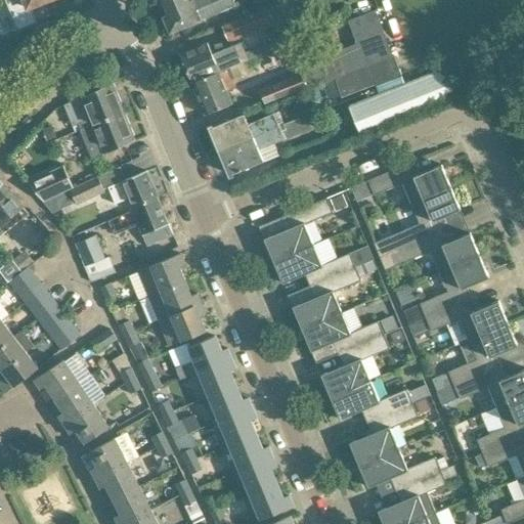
[(6,0),(11,13),(17,28),(14,29),(15,31),(37,23),(31,6),(46,0),(6,0)]
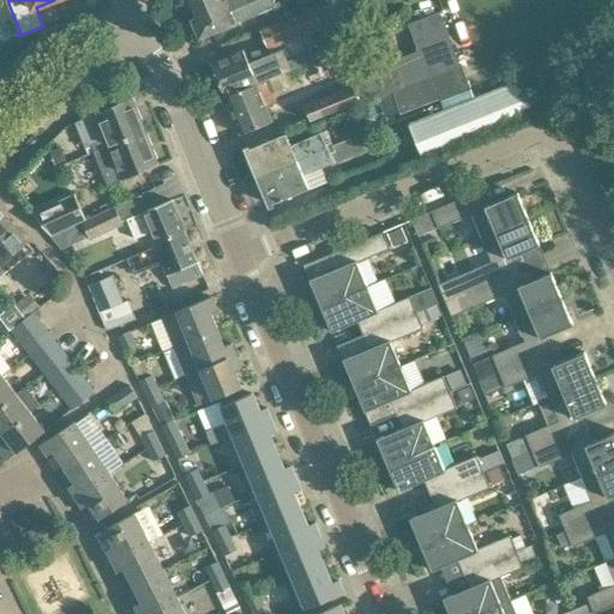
[(184,0),(192,20),(199,38),(289,0),(184,0)]
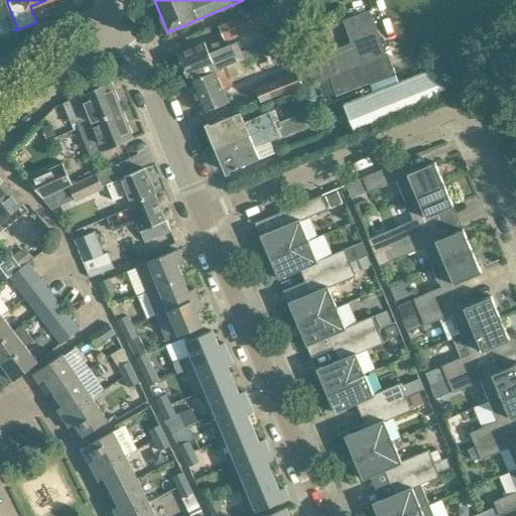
[(221,25),(226,38),(268,21),(264,8),(221,25)]
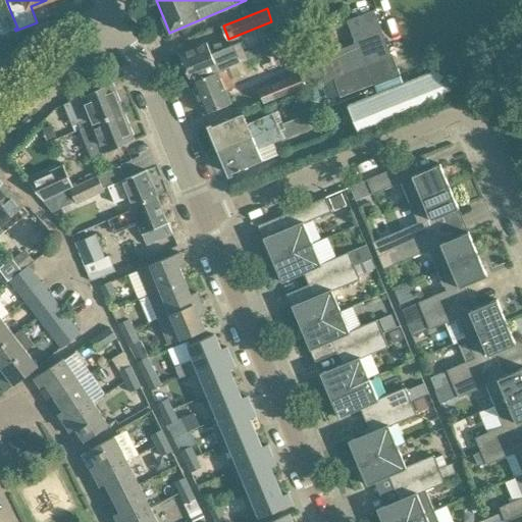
[(306,88),(390,56),(374,9),(346,20),(355,42),(336,49),(296,66),(299,72),(259,89),(264,103),(304,87),(306,88)]
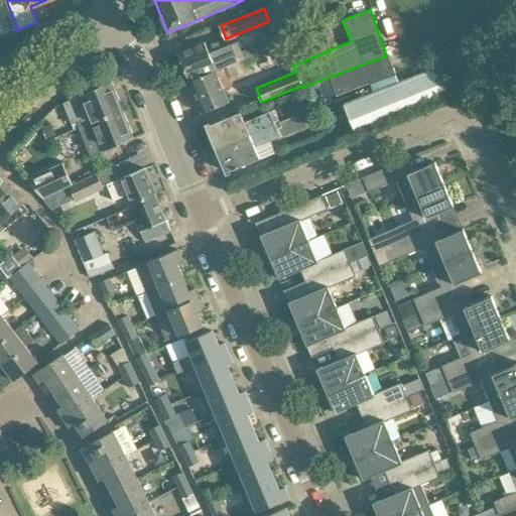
[(176,53),(188,82),(224,68),(234,63),(244,58),(258,52),(256,45),(241,51),(237,41),(209,53),(205,42),(196,45),(176,53)]
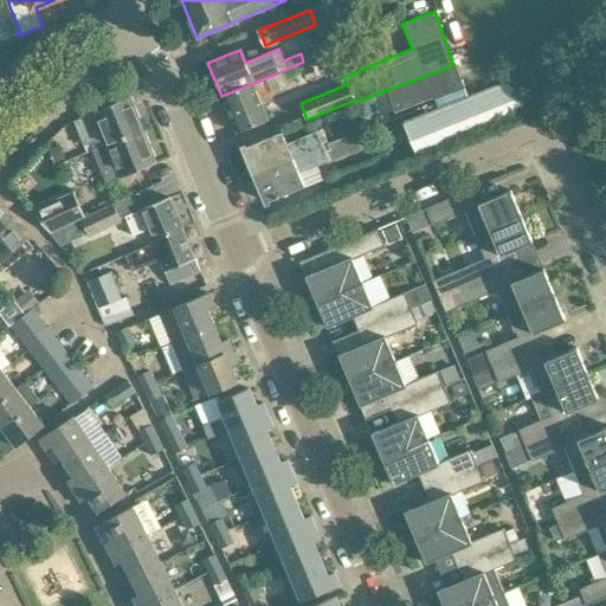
[(416,82),(387,91),(394,111),(464,88),(457,68),(416,82)]
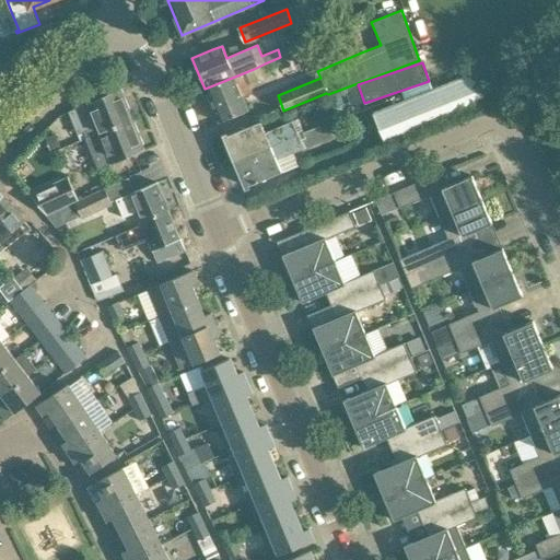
[(252,94),(247,85),(258,81),(254,69),(243,73),(205,89),(220,123),(248,111),(243,97),(252,94)]
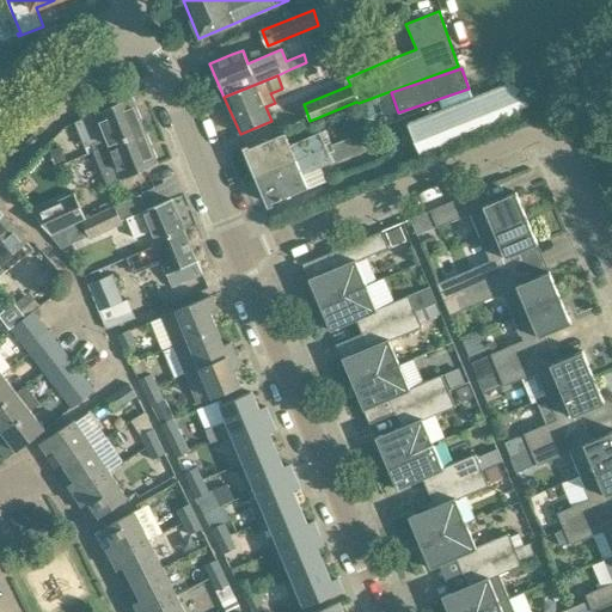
[(516,80),(475,96),(408,122),(423,160),(532,117),(516,80)]
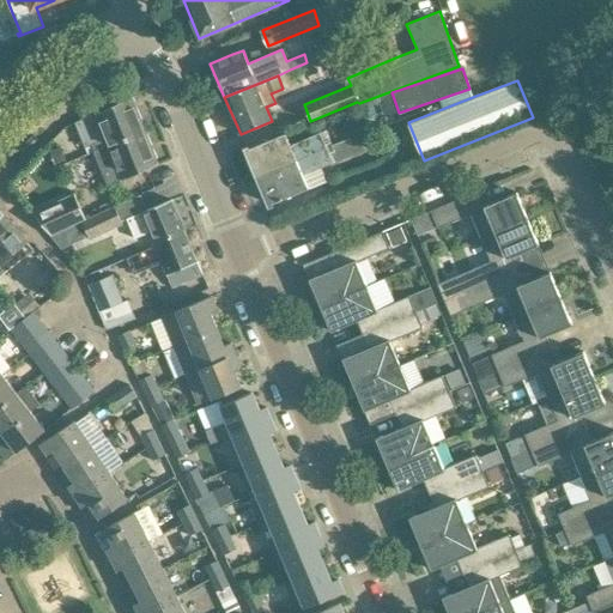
[(74,122),(85,145),(86,147),(92,145),(95,151),(108,145),(109,146),(145,131),(131,97),(74,122)]
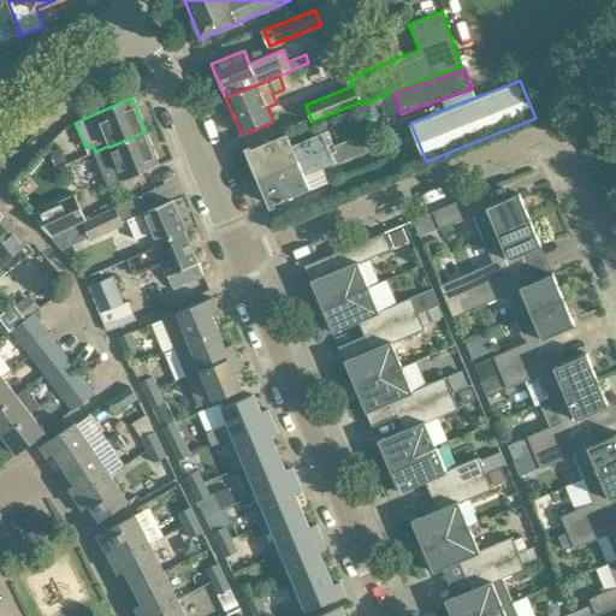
[(108,146),(95,152),(94,152),(107,185),(136,173),(159,165),(146,131),(110,147),(108,146)]
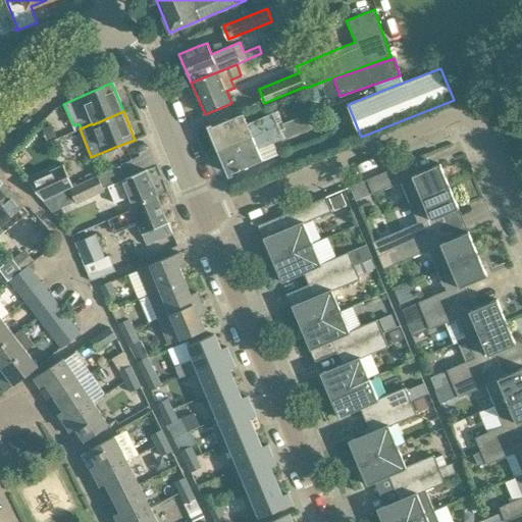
[(210,127),(219,151),(277,125),(282,123),(280,117),(275,119),(272,112),(247,123),(243,113),(210,127)]
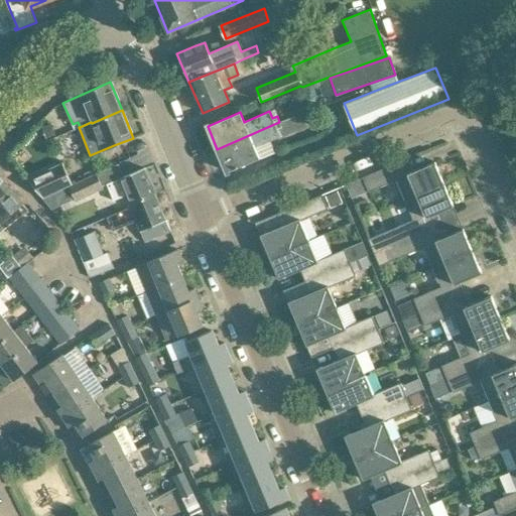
[(274,124),(217,149),(228,172),(260,158),(274,152),(269,140),(279,136),(280,137),(306,126),(301,114),(279,122),(274,124)]
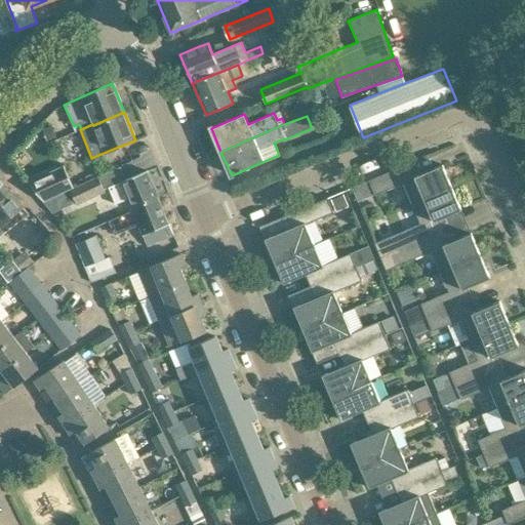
[(52,127),(43,131),(47,142),(56,138),(52,127)]
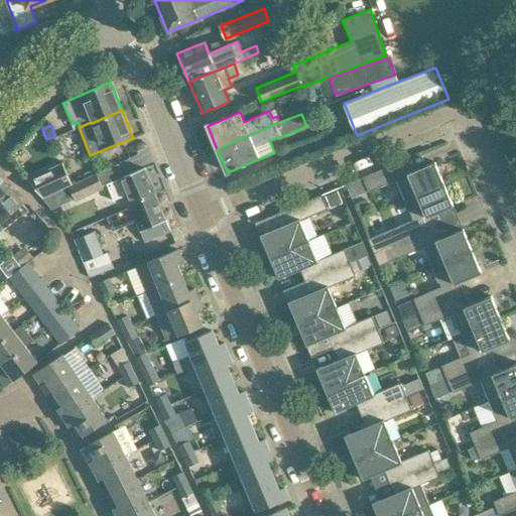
[(408,158),(363,177),(365,181),(369,192),(397,181),(405,201),(443,184),(434,162),(413,171),(408,158)]
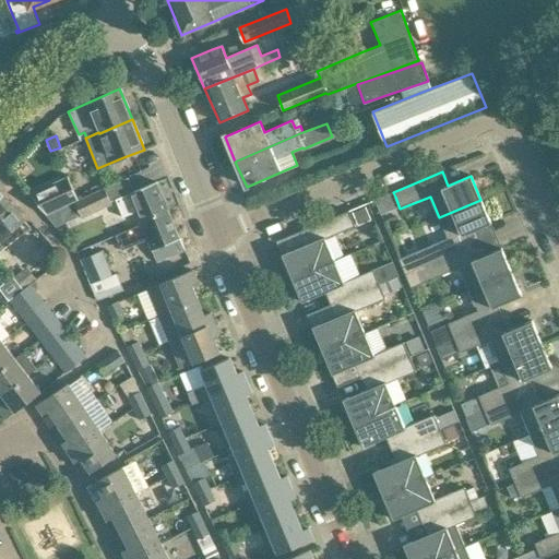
[(67,176),(28,194),(46,215),(74,201),(78,200),(67,176)]
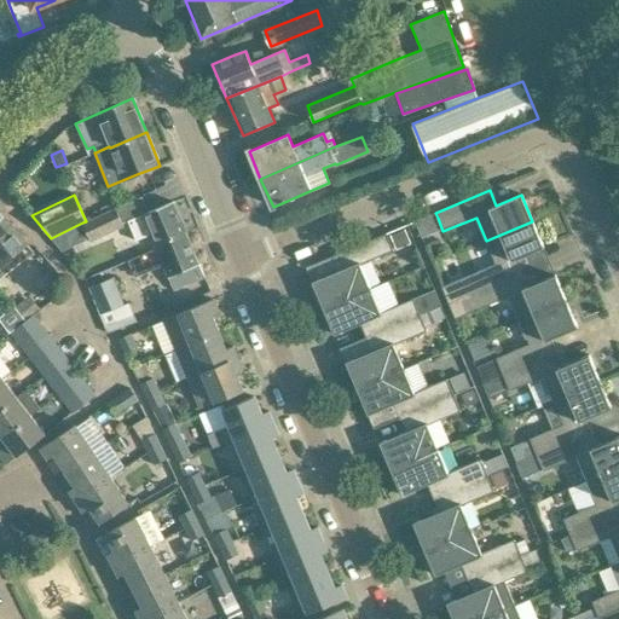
[(174,202),(151,212),(127,220),(136,241),(150,235),(155,244),(186,232),(174,202)]
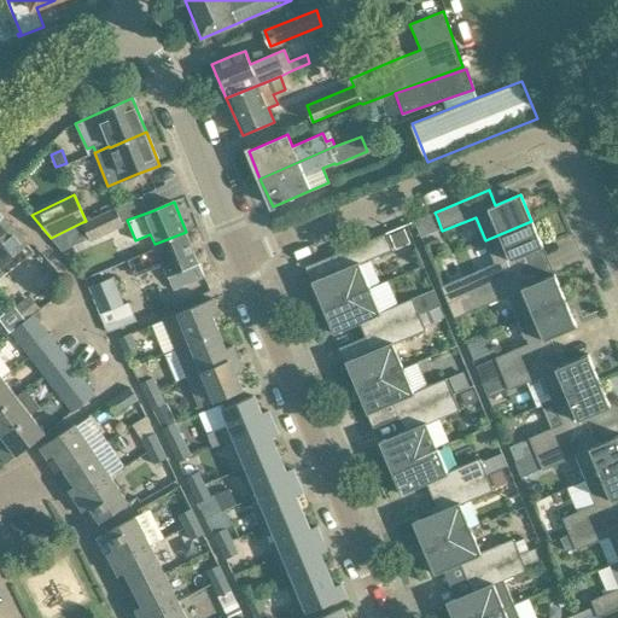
[(114,208),(86,221),(82,222),(87,235),(89,239),(122,223),(114,208)]
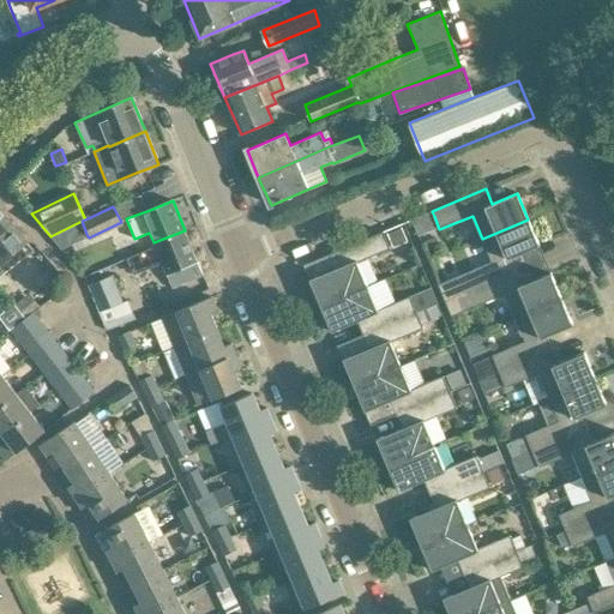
[(0,262),(13,252),(26,241),(0,209),(0,262)]
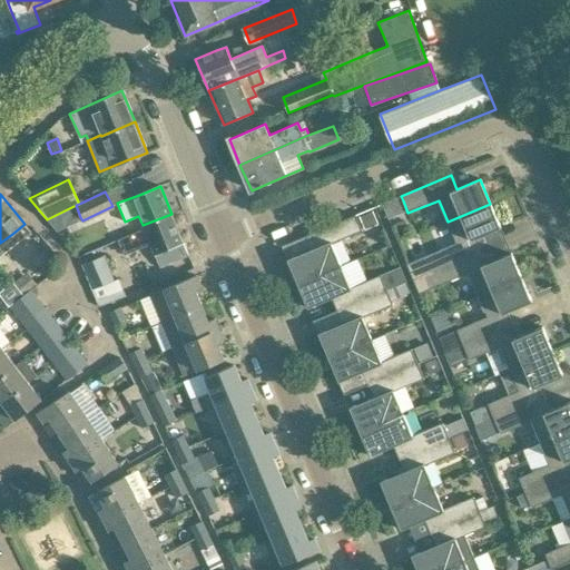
[(397,199),(383,205),(390,220),(403,214),(397,199)]
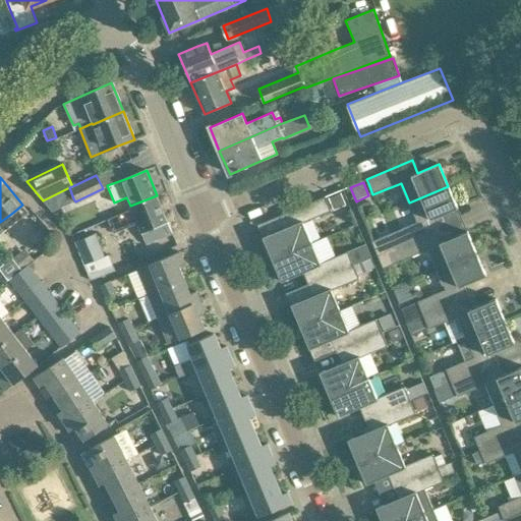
[(457,208),(448,186),(409,203),(417,223),(371,241),(378,255),(395,248),(435,231),(429,220),(457,208)]
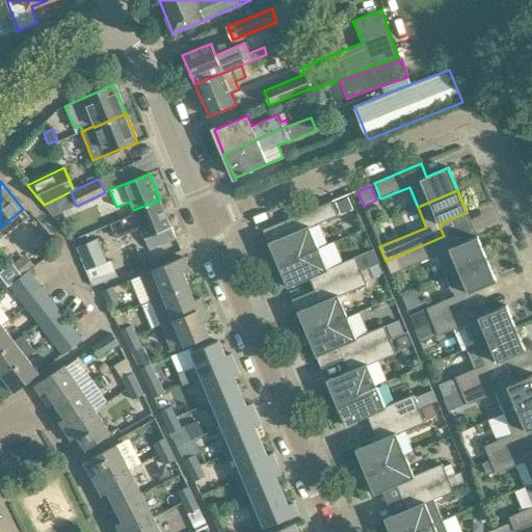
[(348,197),(336,203),(341,215),(353,211),(348,197)]
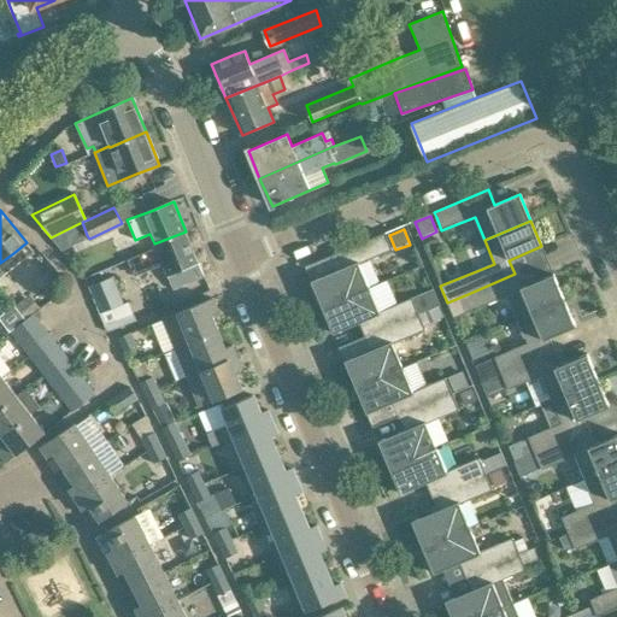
[(186,231),(154,244),(163,266),(172,289),(204,276),(186,231)]
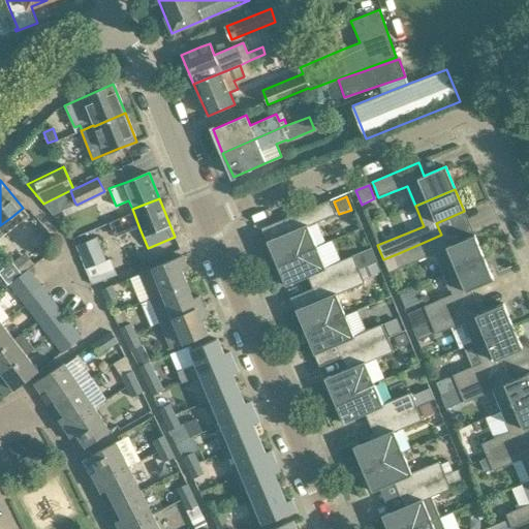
[(267,241),(276,263),(316,247),(308,226),(337,214),(331,199),(284,219),(289,231),(267,241)]
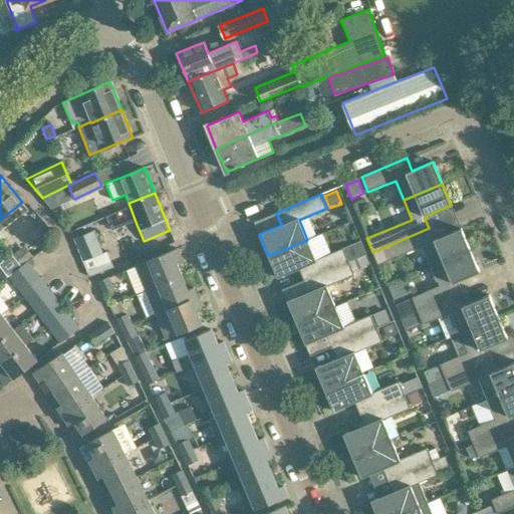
[(429,228),(390,245),(372,252),(377,265),(423,246),(432,266),(470,250),(461,228),(434,240),(429,228)]
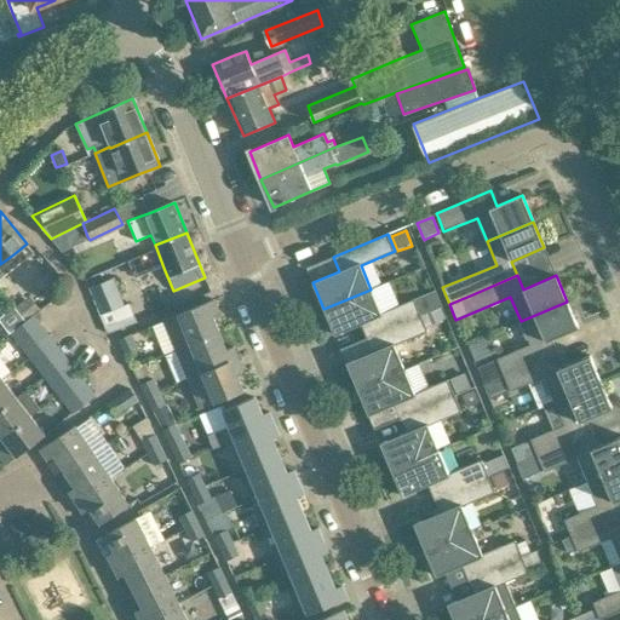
[(113,279),(90,288),(108,333),(137,322),(130,303),(124,305),(113,279)]
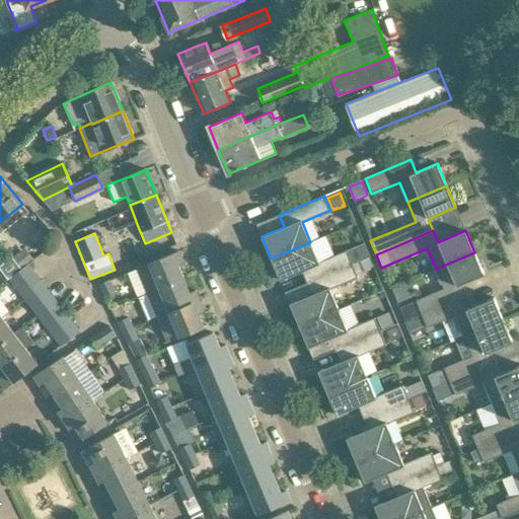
[(310,242),(271,258),(280,281),(302,272),(307,283),(353,264),(352,262),(368,254),(363,243),(319,263),(310,242)]
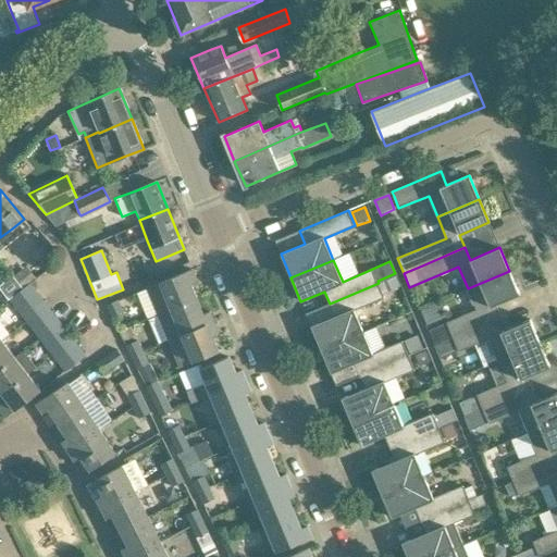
[(26,268),(12,279),(22,291),(36,280),(26,268)]
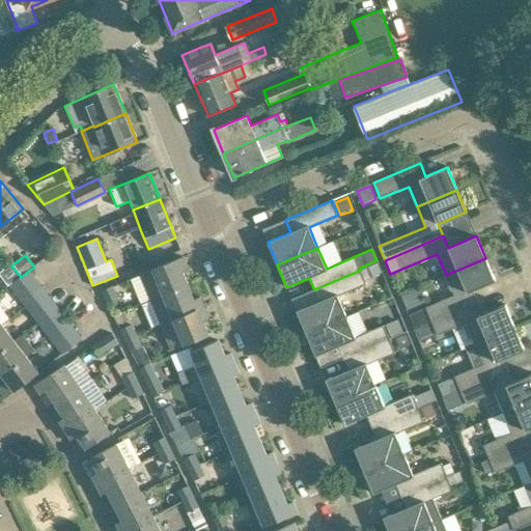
[(184,256),(141,274),(151,300),(188,284),(182,270),(188,268),(184,256)]
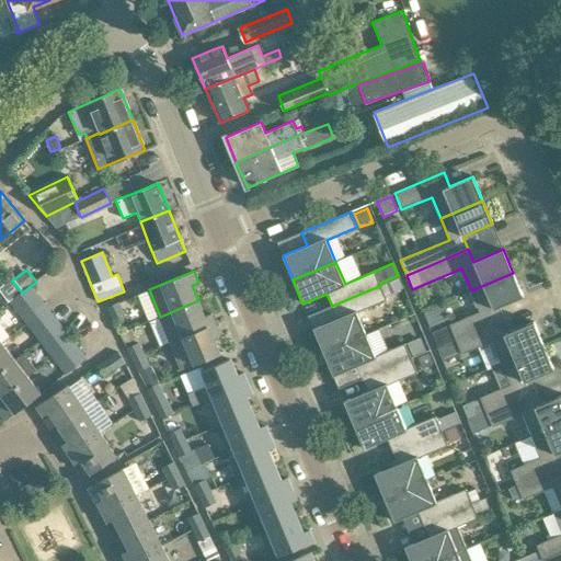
[(449,325),(456,340),(499,322),(493,309),(523,297),(513,273),(471,290),(480,312),(449,325)]
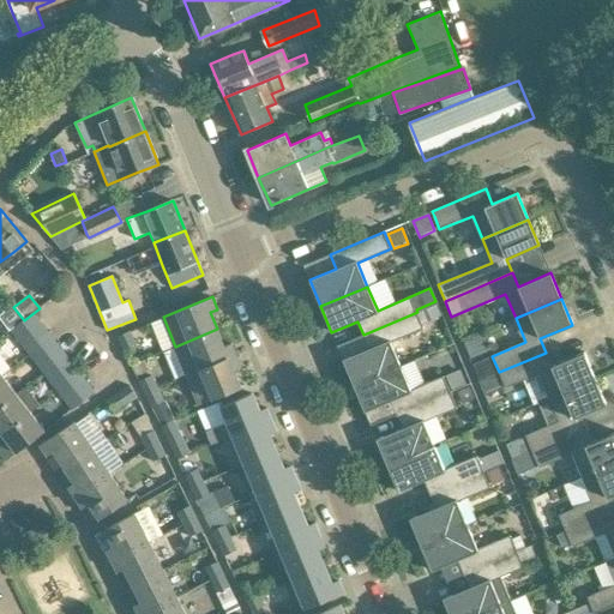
[(437,306),(423,312),(428,321),(441,317),(437,306)]
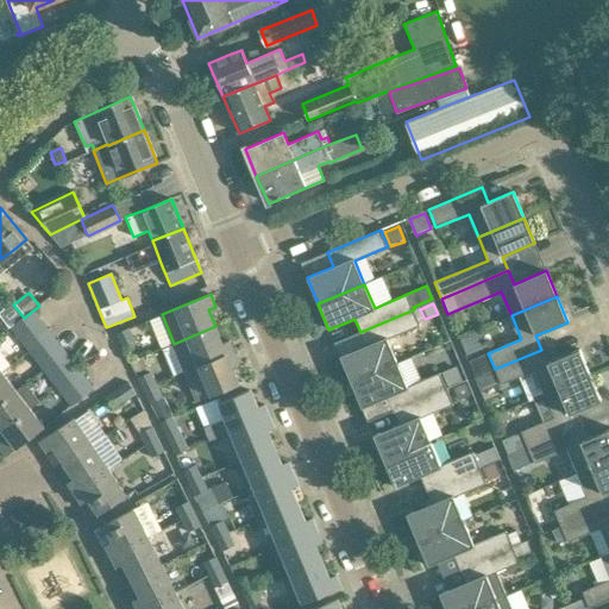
[(388,339),(420,326),(414,309),(360,332),(366,345),(340,357),(351,382),(397,363),(388,339)]
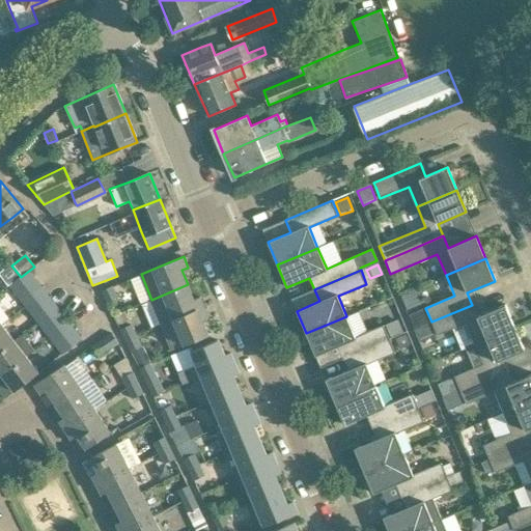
[(32,275),(14,290),(22,302),(42,287),(32,275)]
